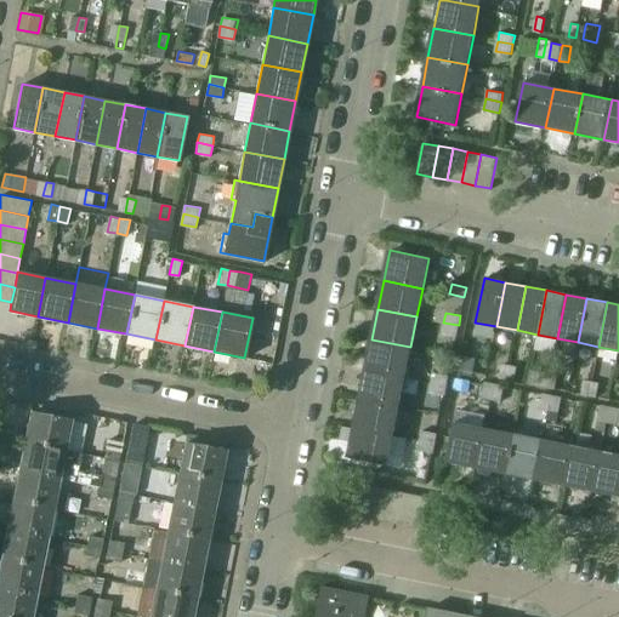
[(459,325),(443,323),(442,332),(456,335),(459,325)]
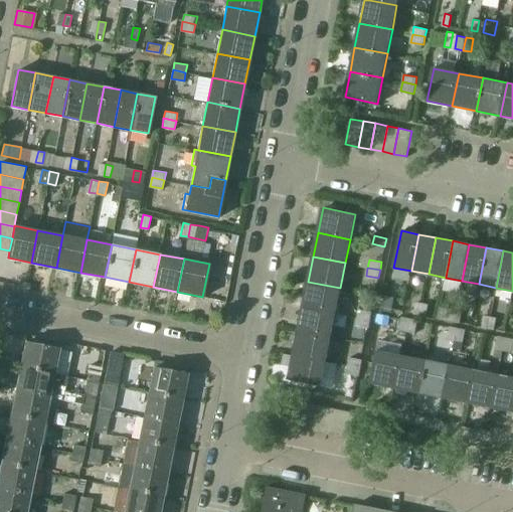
[(340,288),(308,282),(303,306),(336,312),(340,288)]
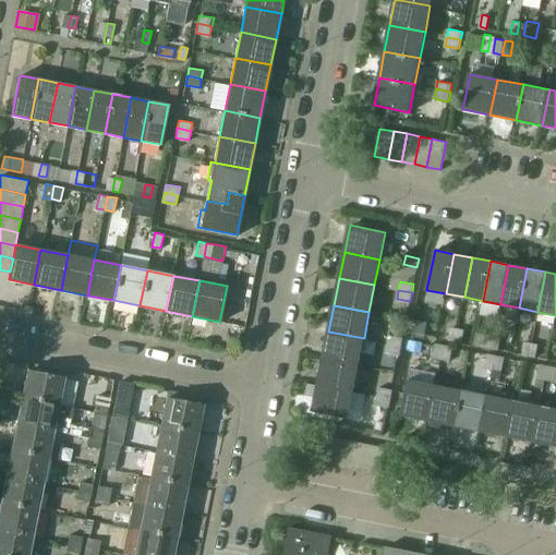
[(425,334),(427,322),(414,318),(412,330),(425,334)]
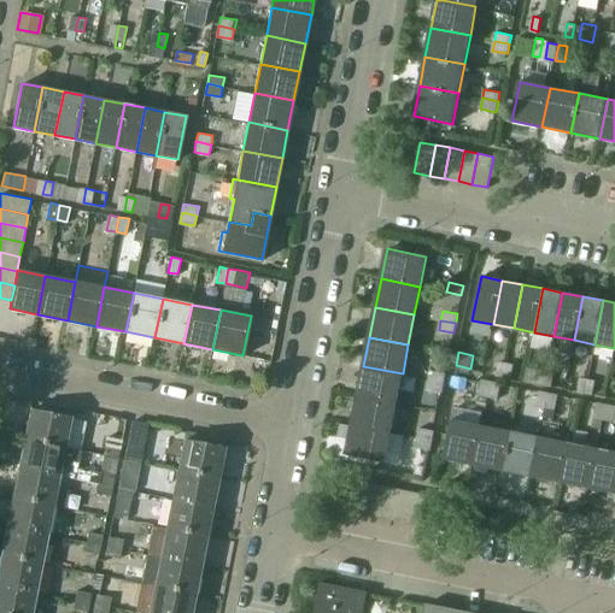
[(497,373),(504,375),(507,361),(499,360),(497,373)]
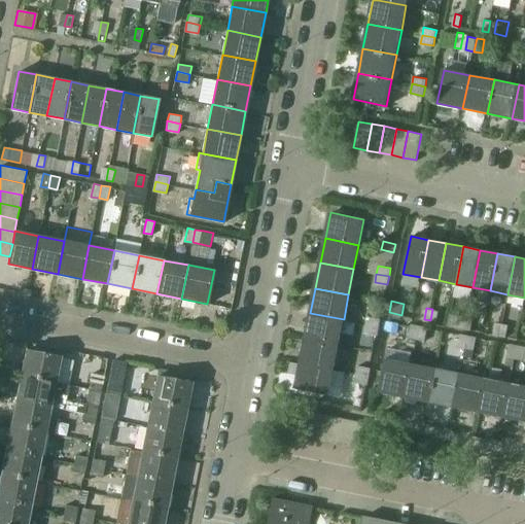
[(439,310),(432,309),(430,320),(436,322),(439,310)]
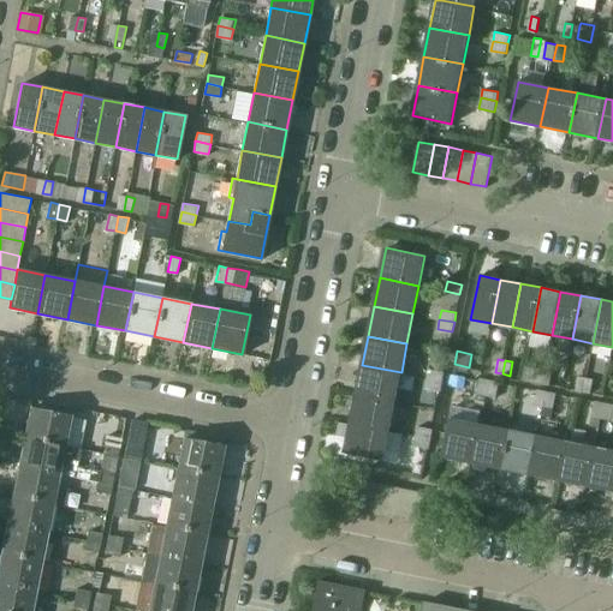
[(402,372),(362,365),(357,393),(396,401),(402,372)]
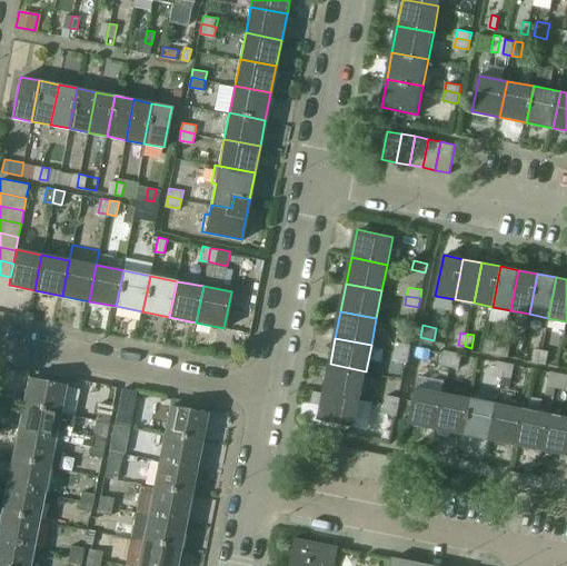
[(496,353),(503,354),(505,341),(498,340),(496,353)]
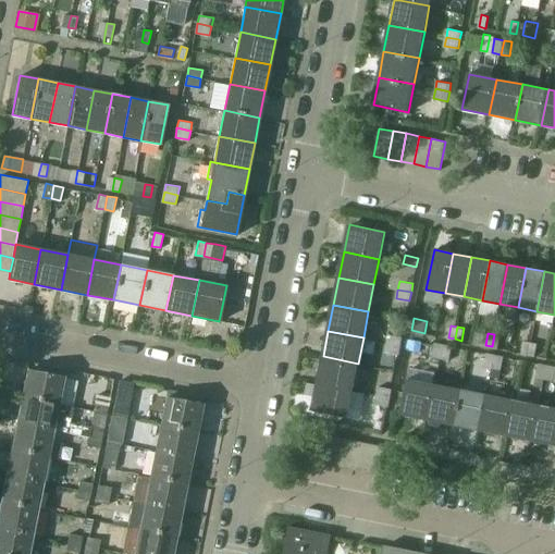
[(389,334),(386,343),(401,345),(403,336),(389,334)]
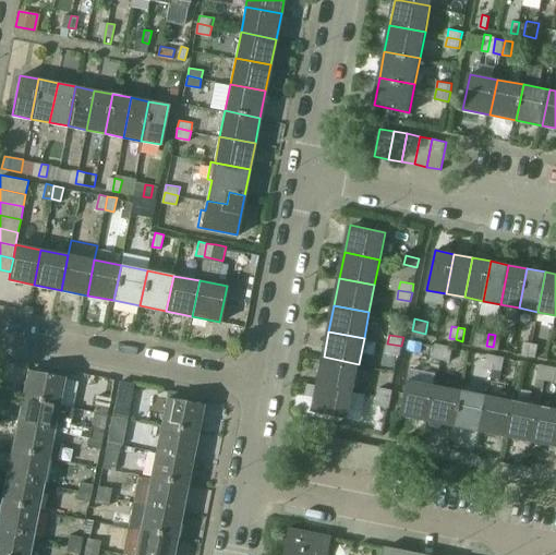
[(499,349),(502,336),(495,335),(493,347),(499,349)]
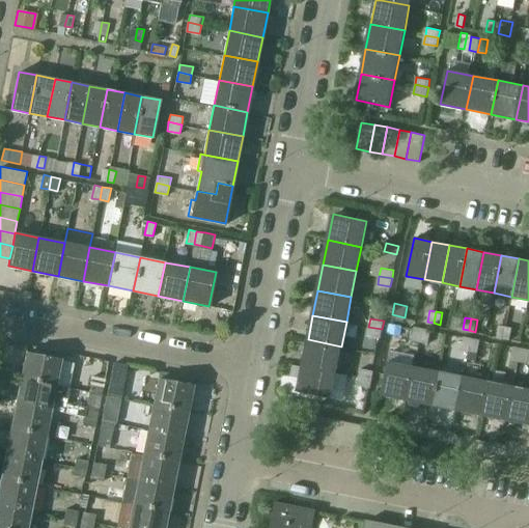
[(497,336),(504,337),(506,326),(500,325),(497,336)]
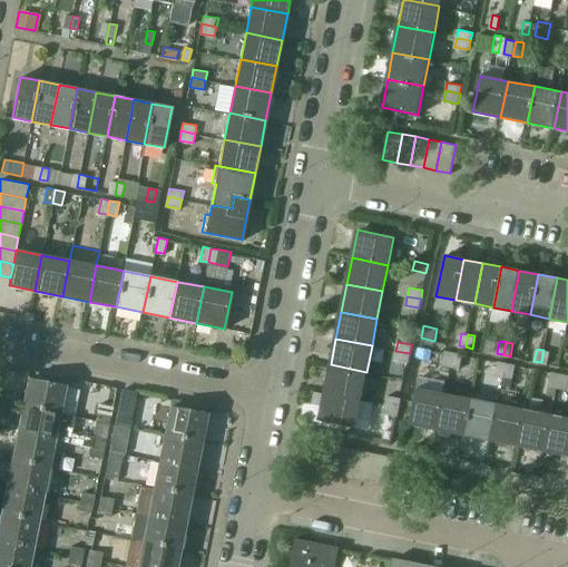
[(453,352),(444,350),(442,364),(451,367),(453,352)]
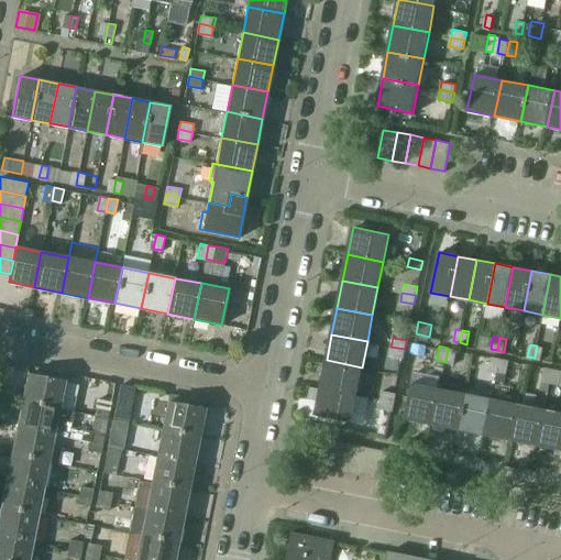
[(543,347),(537,346),(535,358),(540,359),(543,347)]
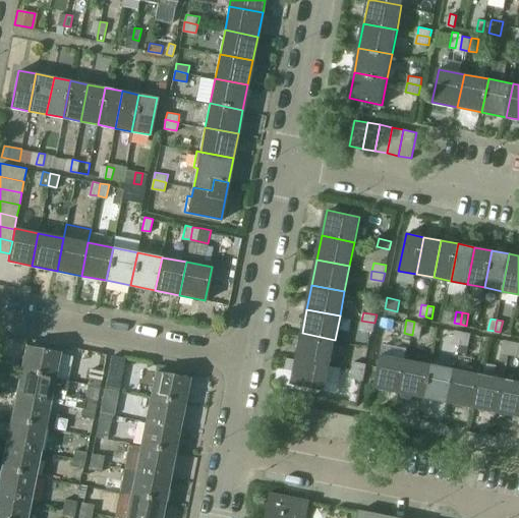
[(375,323),(361,321),(360,329),(372,331),(375,323)]
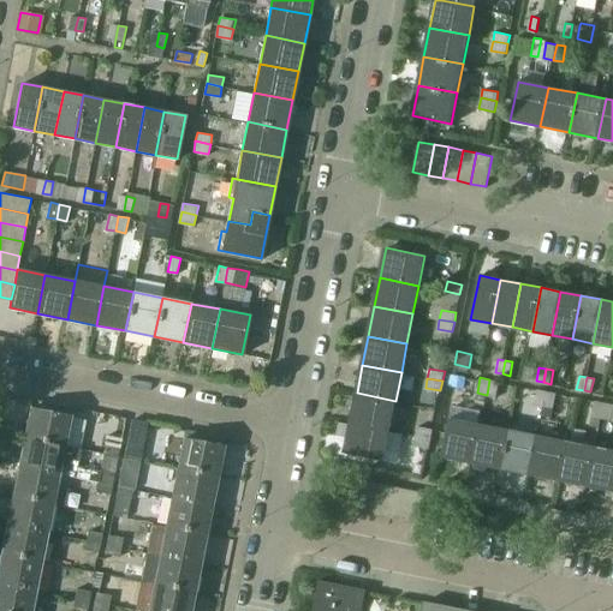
[(499,382),(489,379),(487,395),(497,396),(499,382)]
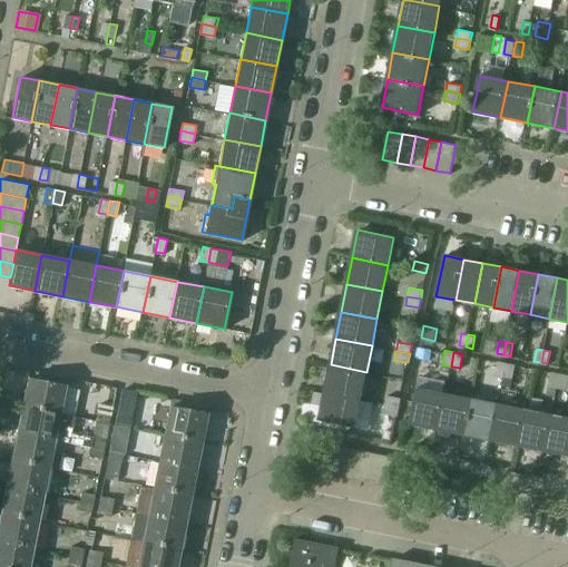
[(507,362),(498,361),(495,374),(503,377),(507,362)]
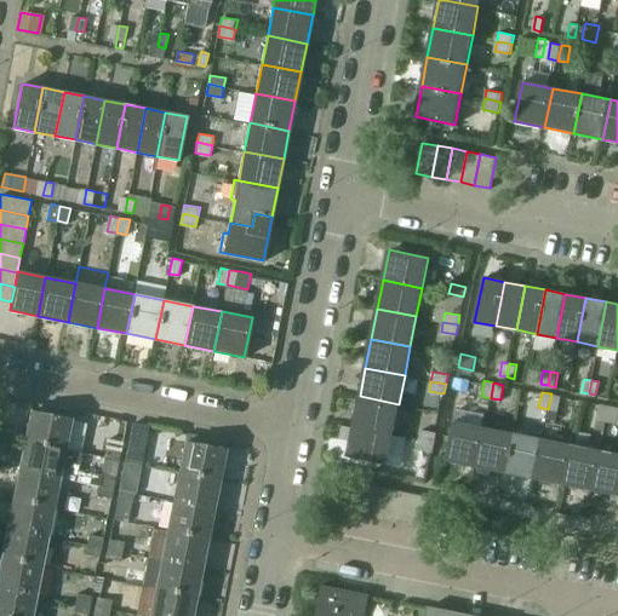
[(561,396),(551,393),(548,409),(559,412),(561,396)]
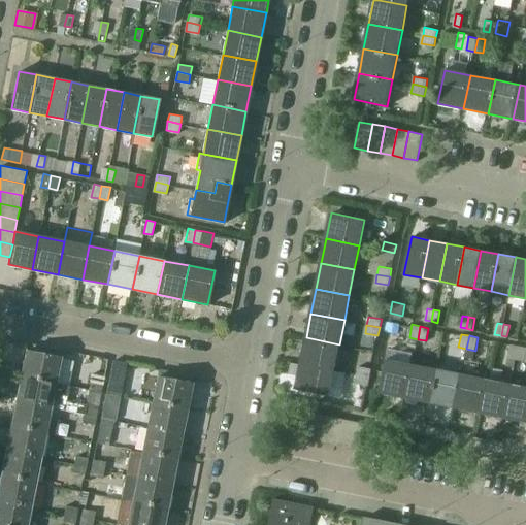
[(339,345),(306,337),(301,362),(334,369),(339,345)]
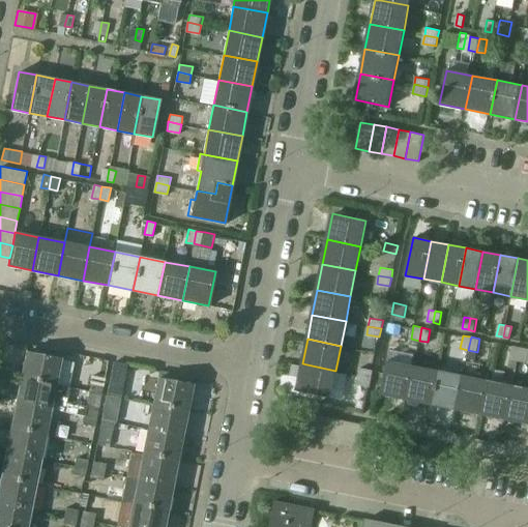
[(521,347),(512,345),(510,358),(518,359),(521,347)]
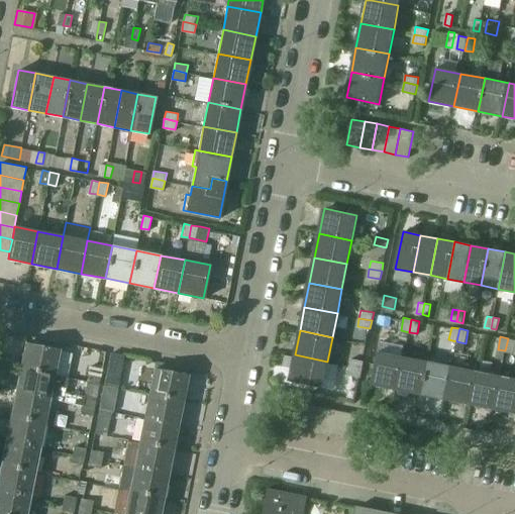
[(508,338),(505,350),(513,352),(514,349),(514,348),(514,339),(508,338)]
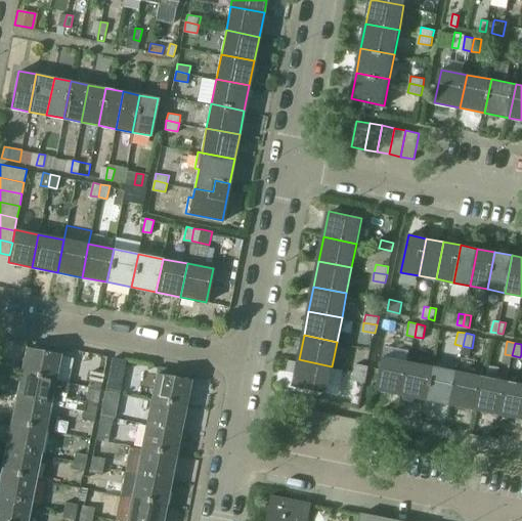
[(27,347),(22,373),(55,380),(60,354),(27,347)]
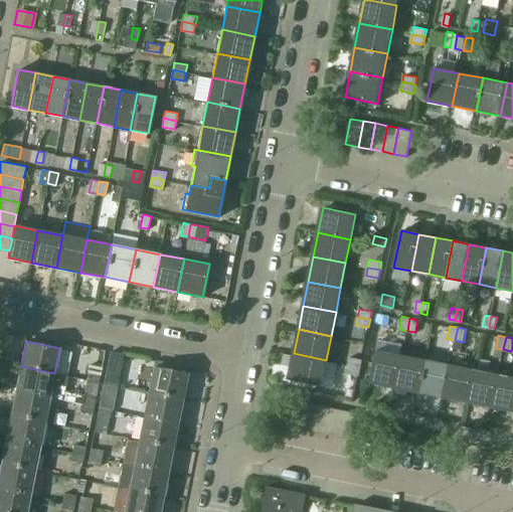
[(402,355),(377,350),(370,382),(396,387),(402,355)]
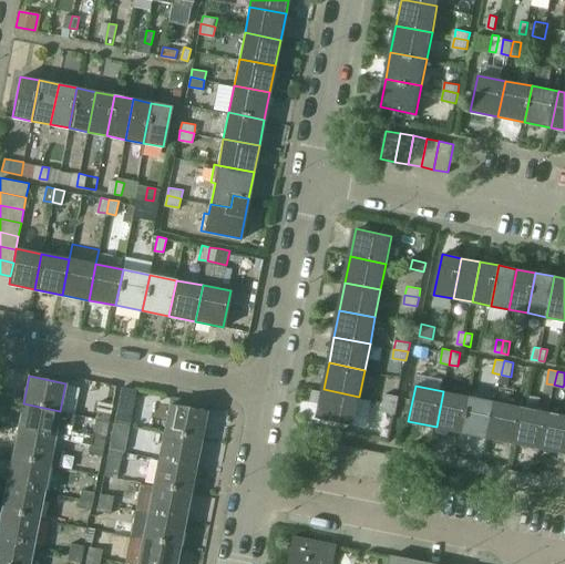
[(359,397),(324,389),(318,417),(353,424),(359,397)]
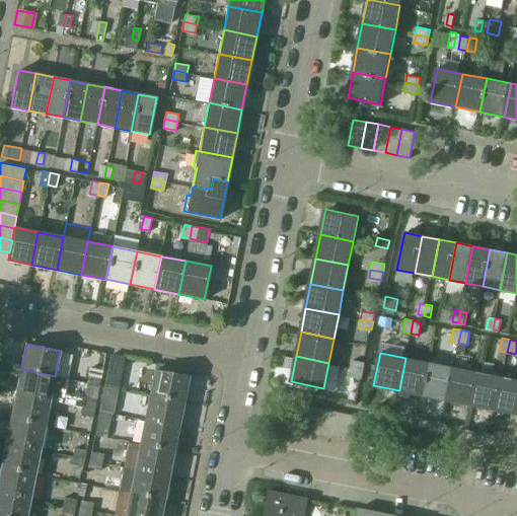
[(430,363),(405,358),(399,390),(424,395),(430,363)]
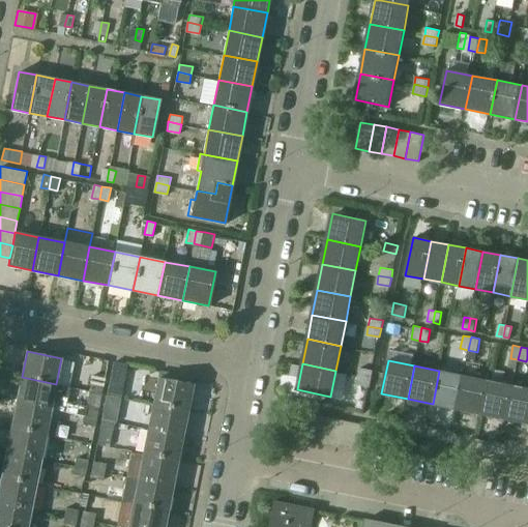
[(371,378),(373,370),(360,367),(358,375),(371,378)]
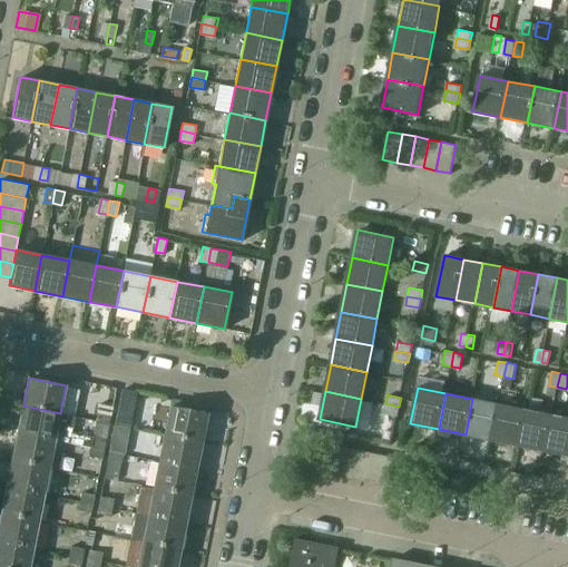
[(499,403),(472,399),(466,434),(491,440),(499,403)]
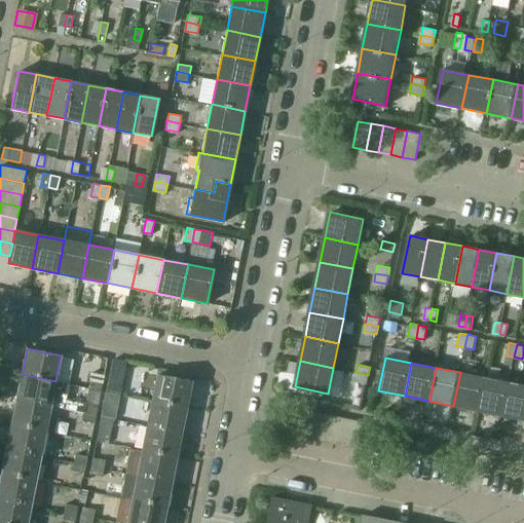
[(367,383),(368,375),(356,372),(353,380),(367,383)]
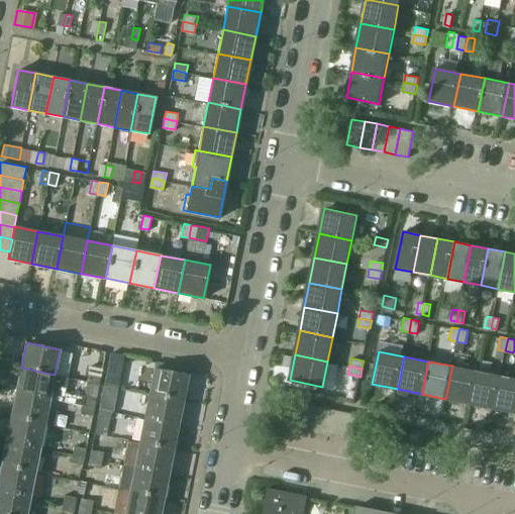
[(477,371),(452,366),(445,399),(470,404),(477,371)]
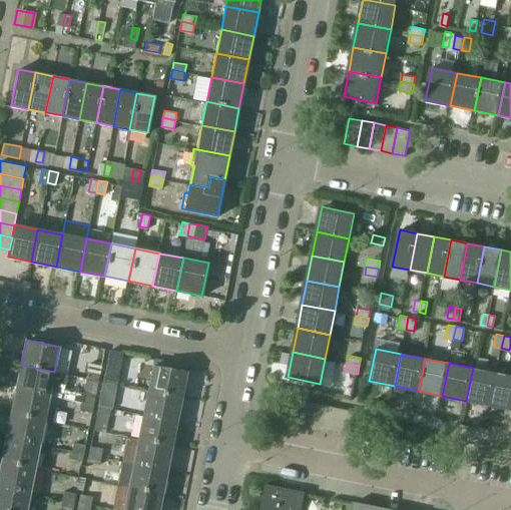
[(21,365),(16,389),(49,395),(61,398),(63,388),(66,374),(54,372),(21,365)]
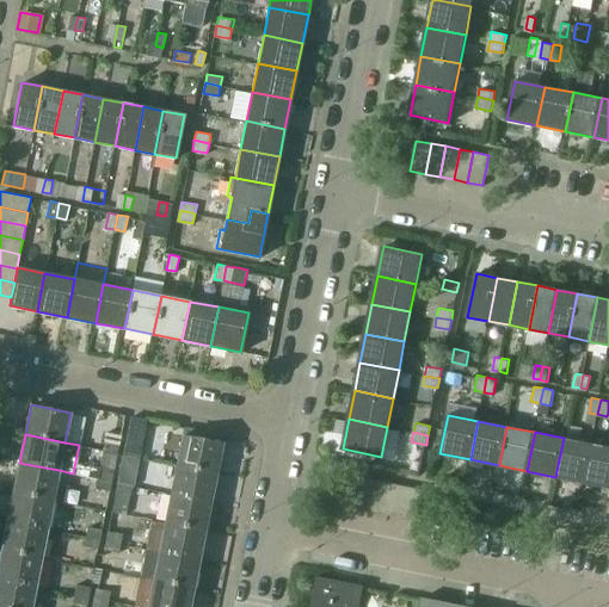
[(222,443),(183,434),(177,465),(216,472),(222,443)]
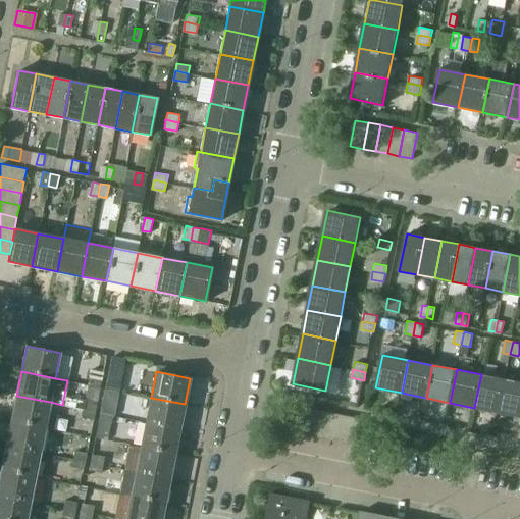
[(505,379),(481,374),(474,408),(499,412),(505,379)]
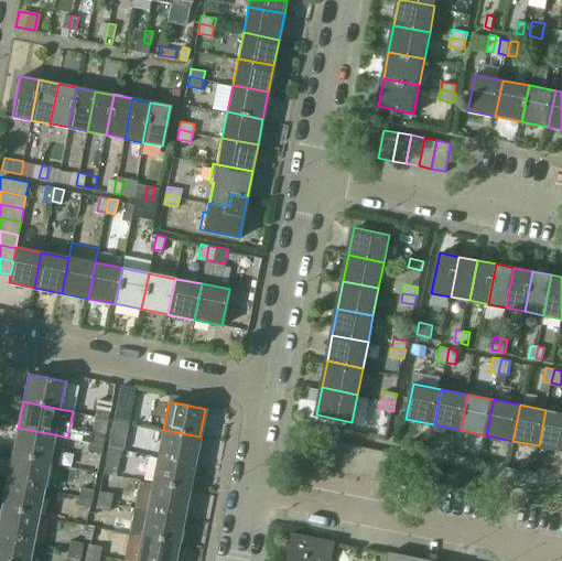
[(108,419),(110,410),(97,407),(95,416),(108,419)]
